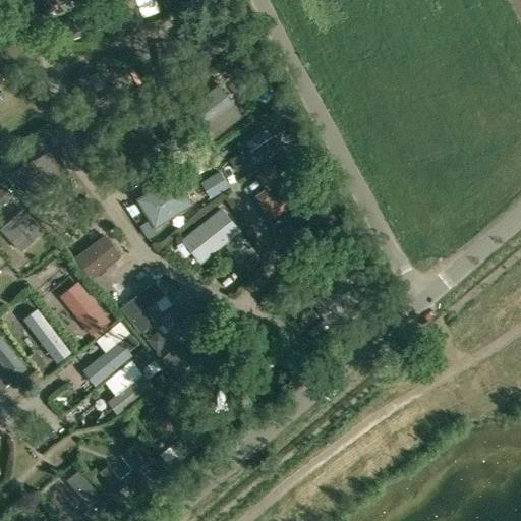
[(115,0),(127,33),(145,26),(134,0),(115,0)]
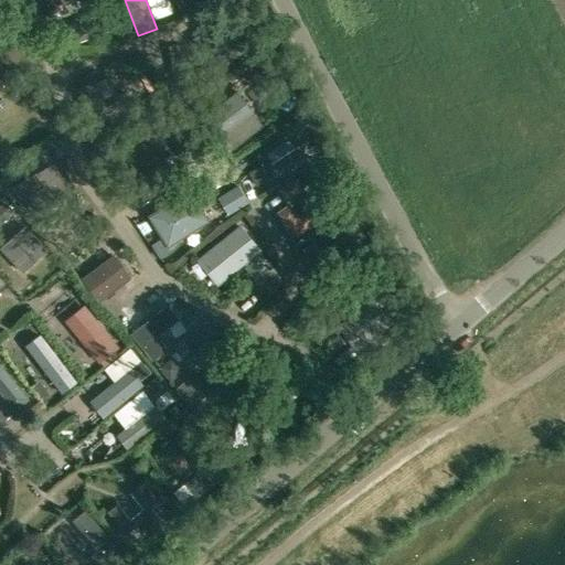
[(106,12),(86,20),(93,38),(113,30),(106,12)]
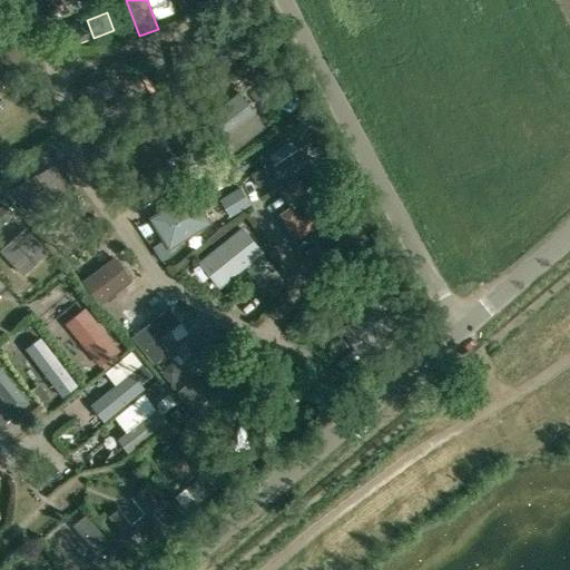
[(117,126),(131,117),(123,100),(108,107),(96,81),(79,90),(105,143),(120,134),(117,126)]
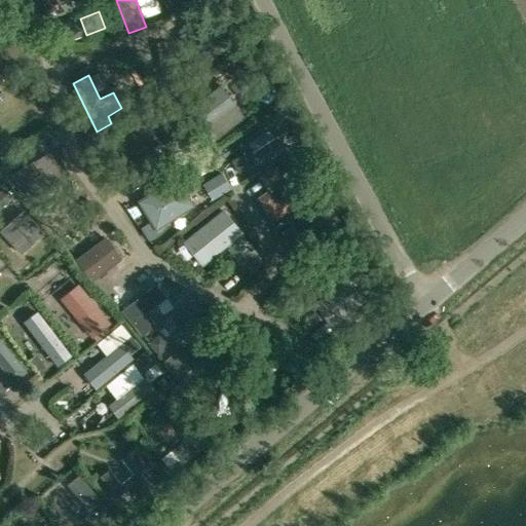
[(239,107),(221,85),(188,110),(208,132),(239,107)]
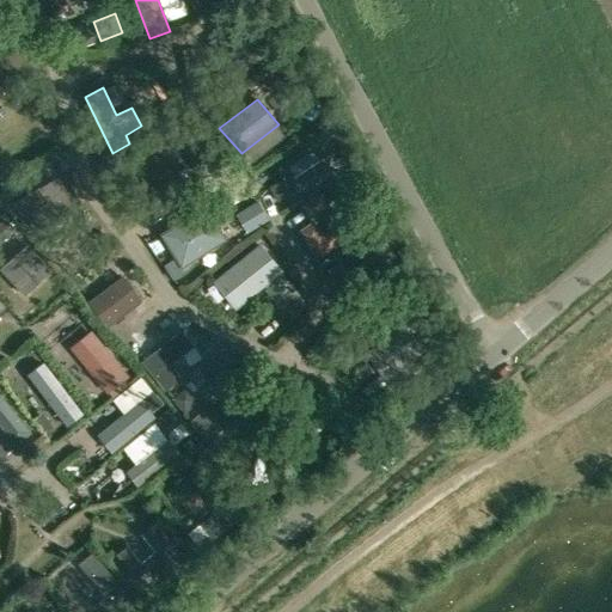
[(319,160),(312,150),(289,165),(297,176),(291,179),(300,196),(343,169),(332,152),(319,160)]
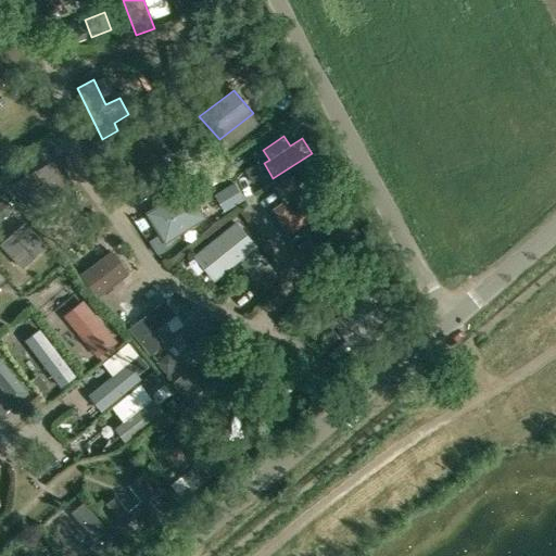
[(205,144),(216,160),(227,152),(216,137),(205,144)]
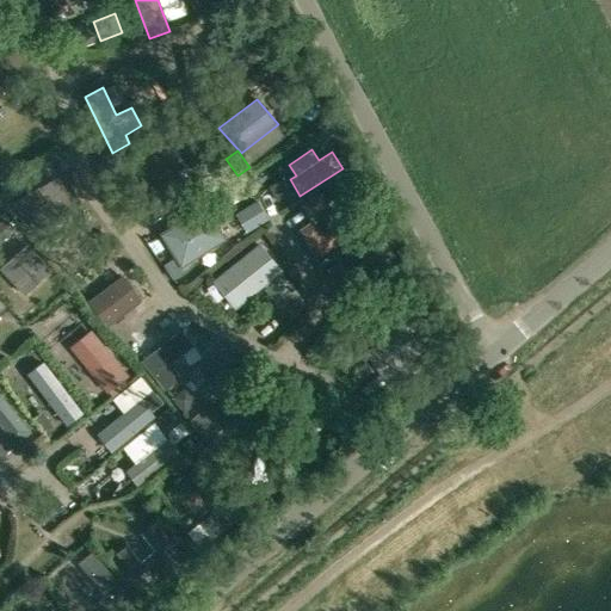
[(39,186),(13,203),(22,217),(26,214),(28,215),(37,232),(78,208),(67,191),(49,203),(39,186)]
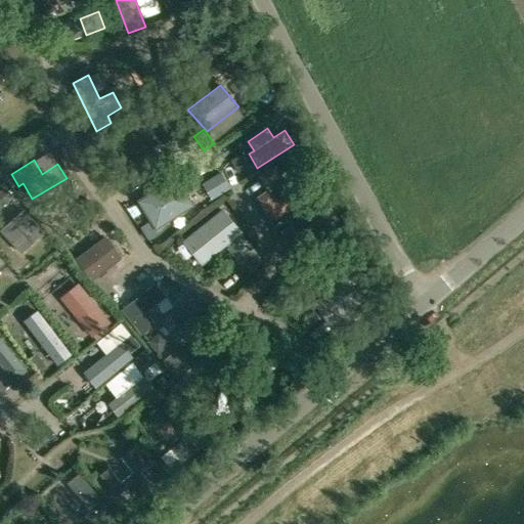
[(265,187),(282,176),(274,164),(257,175),(265,187)]
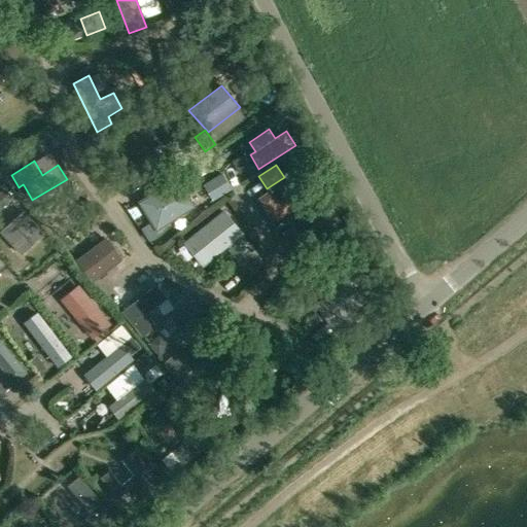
[(213,200),(233,188),(222,173),(204,184),(213,200)]
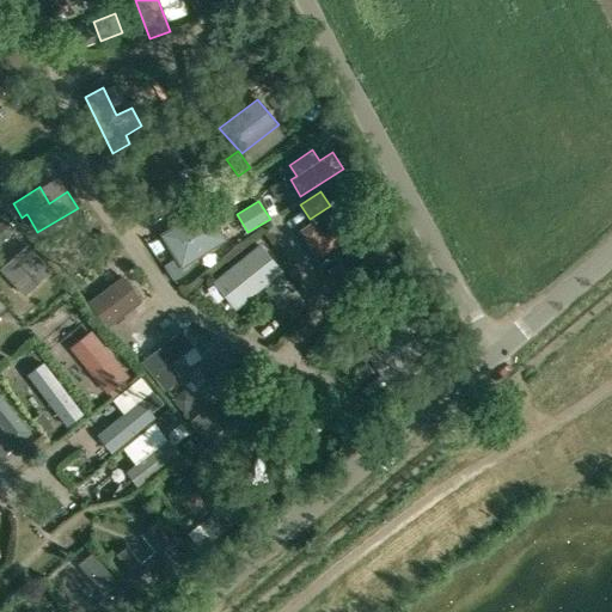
[(228,242),(207,206),(160,233),(182,270),(228,242)]
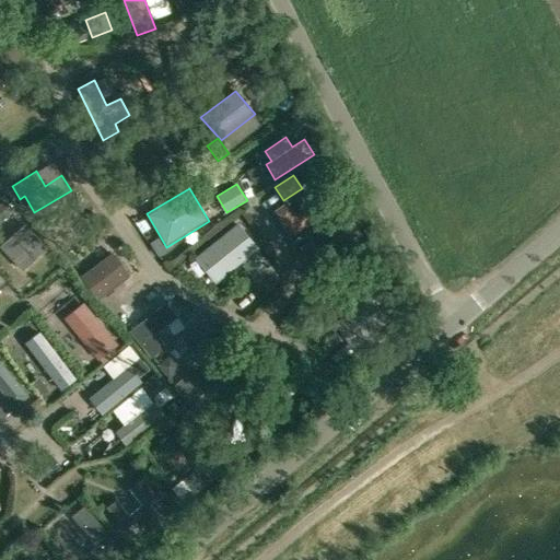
[(291,237),(328,213),(317,198),(294,212),(288,201),(273,210),(291,237)]
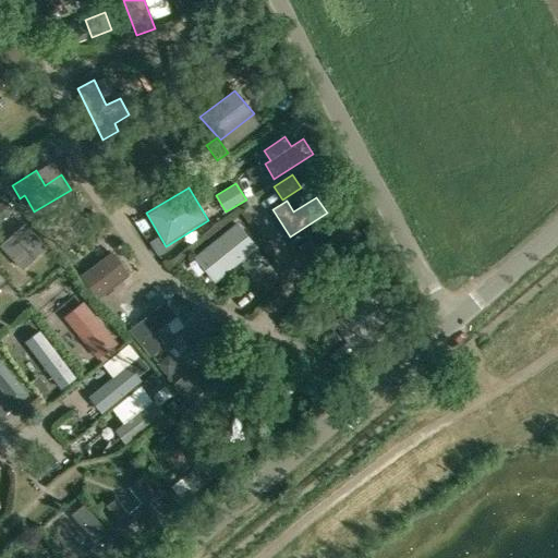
[(0,220),(13,207),(4,198),(0,202),(0,220)]
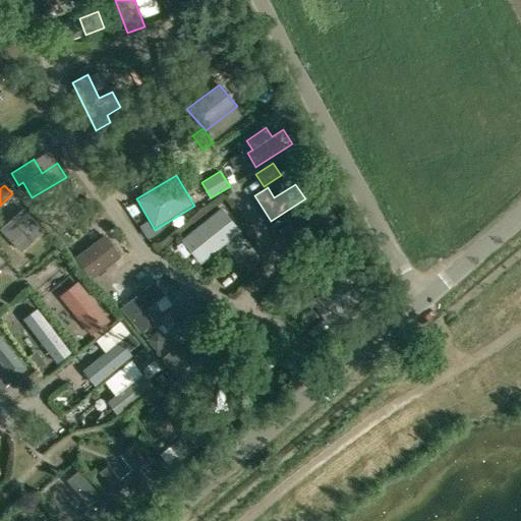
[(200,264),(241,231),(222,207),(181,239),(200,264)]
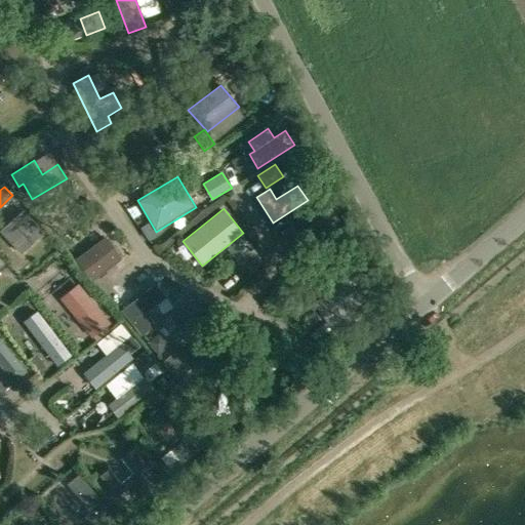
[(23,211),(1,231),(21,252),(42,233),(23,211)]
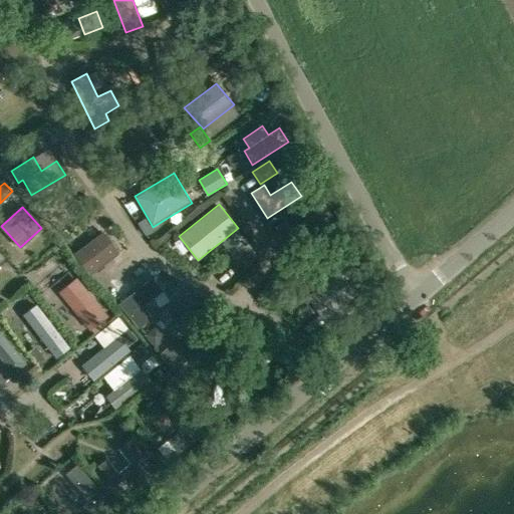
[(288,254),(295,250),(332,226),(323,213),(301,227),(297,221),(275,236),(288,254)]
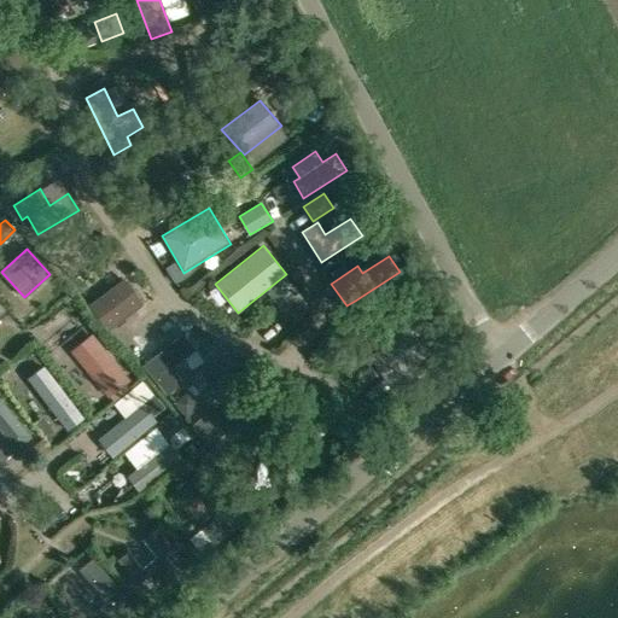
[(109,331),(111,330),(145,304),(126,278),(89,305),(109,331)]
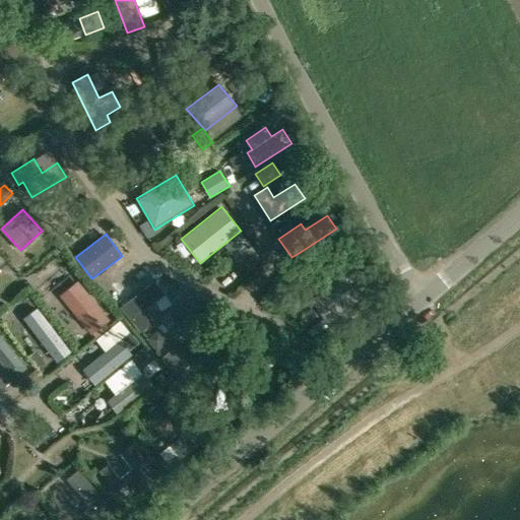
[(311,302),(328,325),(362,298),(343,273),(310,300),(311,302)]
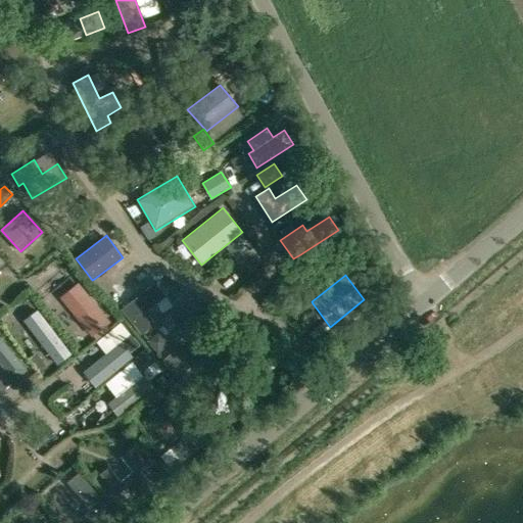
[(139,335),(154,323),(145,312),(167,294),(156,281),(120,310),(139,335)]
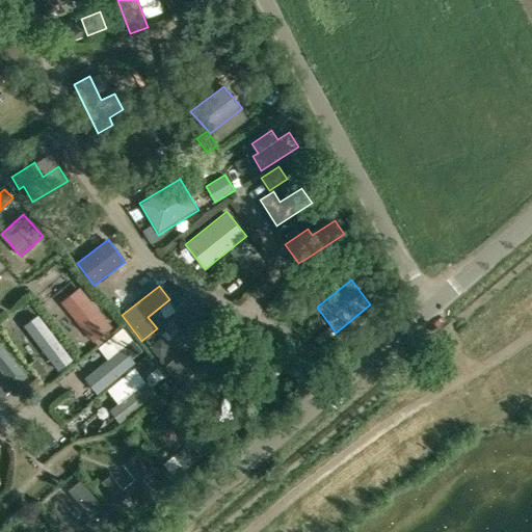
[(112,327),(79,287),(60,302),(92,342),(112,327)]
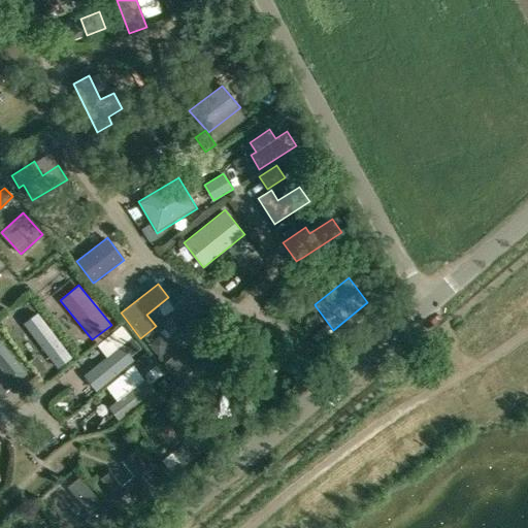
[(57,367),(71,356),(37,310),(23,322),(57,367)]
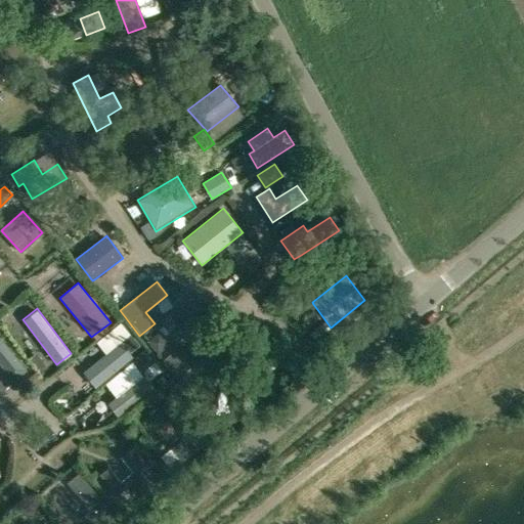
[(97,342),(107,353),(130,334),(121,321),(97,342)]
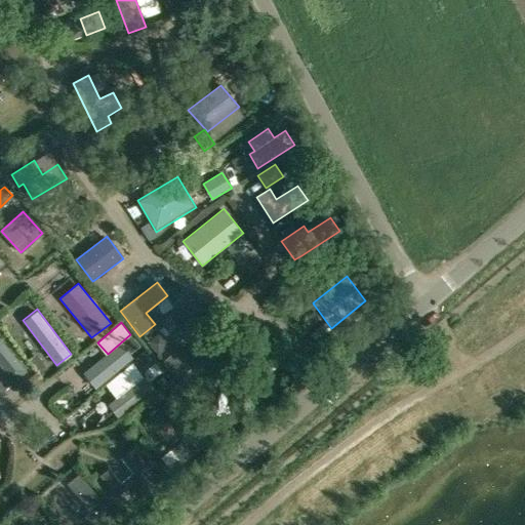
[(0,335),(0,363),(4,367),(0,370),(0,389),(2,391),(14,380),(28,369),(0,335)]
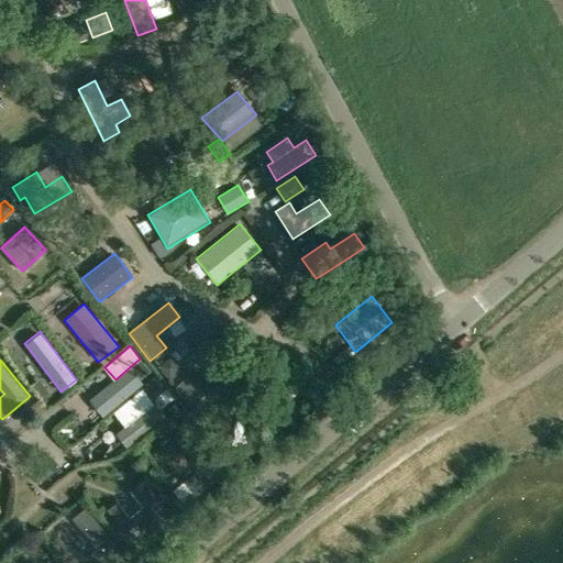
[(130,368),(91,401),(105,417),(143,384),(130,368)]
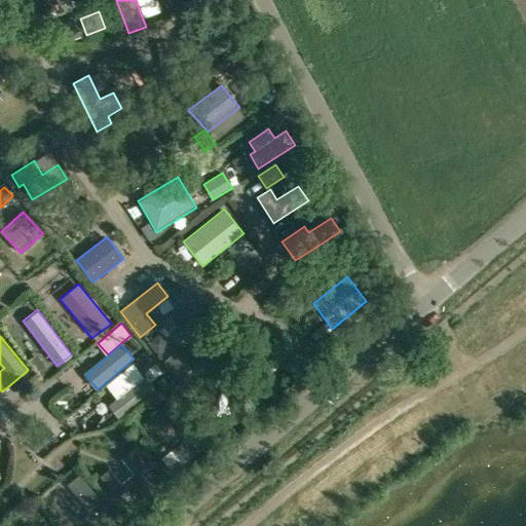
[(184,388),(219,361),(207,345),(185,363),(176,351),(162,362),(184,388)]
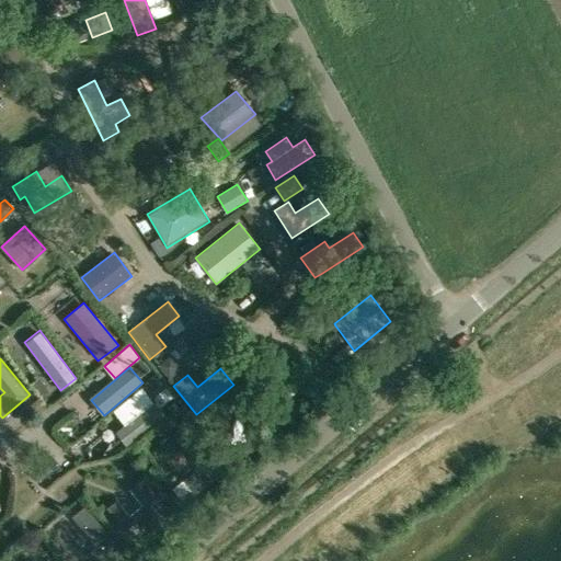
[(161,411),(150,397),(113,428),(125,442),(161,411)]
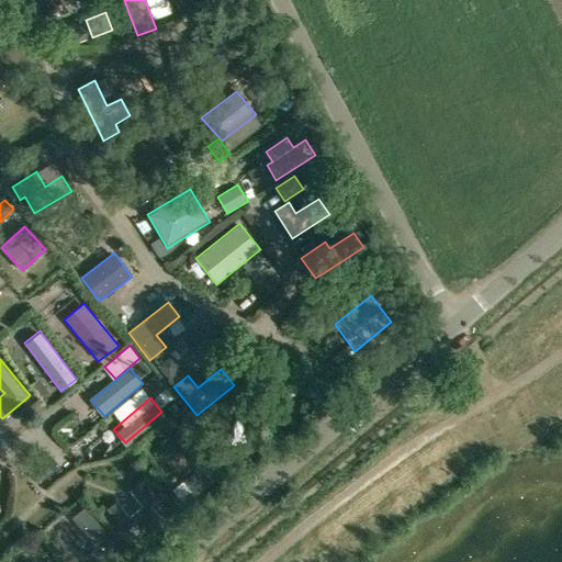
[(181,502),(223,470),(194,434),(180,445),(199,469),(172,490),(181,502)]
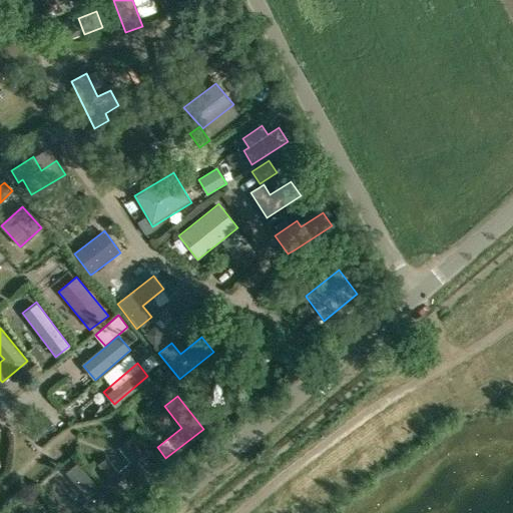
[(97,465),(114,485),(123,479),(128,485),(153,464),(130,437),(117,448),(129,462),(118,471),(106,457),(97,465)]
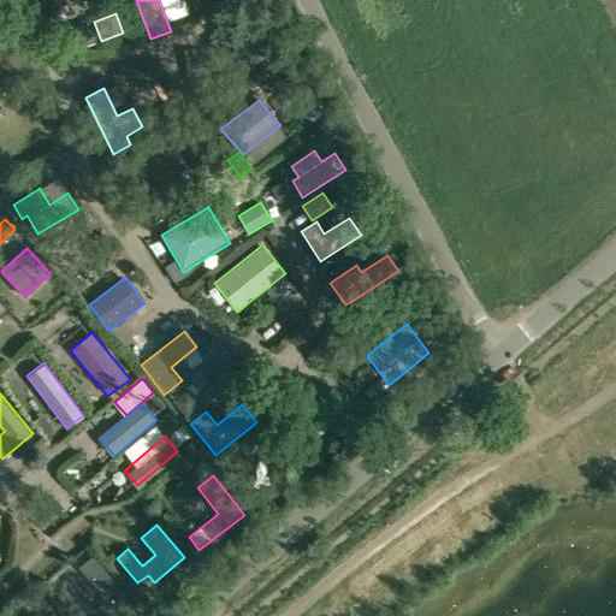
[(94,615),(117,615),(132,604),(93,556),(78,568),(105,600),(92,612),(94,615)]
